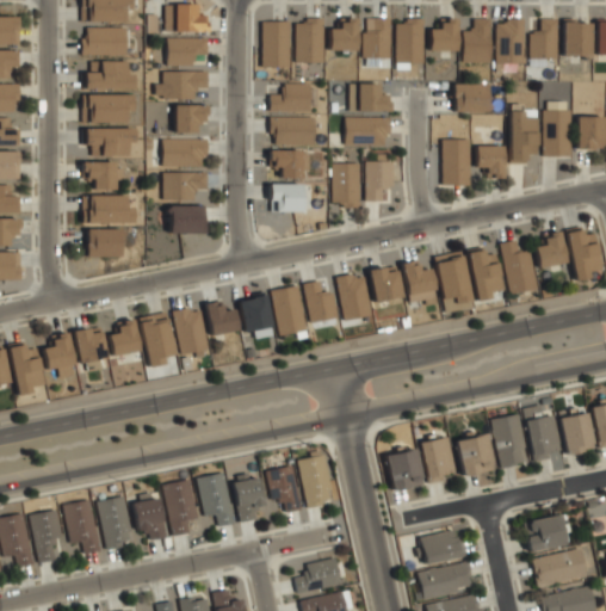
[(134,8),(133,0),(86,0),(87,22),(125,20),(125,10),(134,8)]
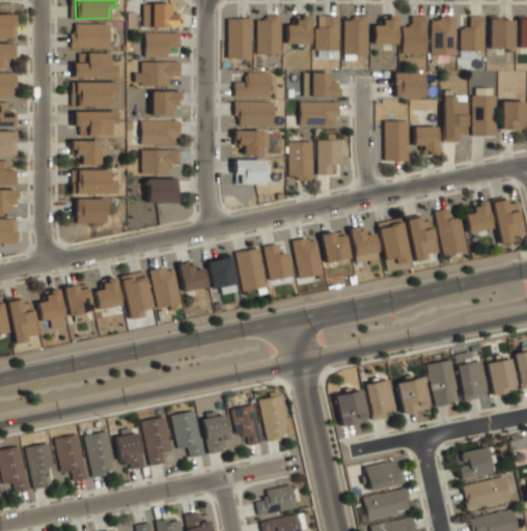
[(145,27),(182,27),(182,11),(172,11),(172,3),(145,3),(145,27)]
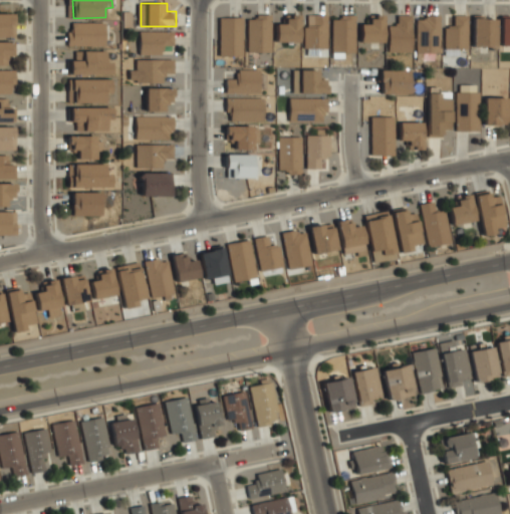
[(0,13),(0,36),(17,37),(17,14),(0,13)]
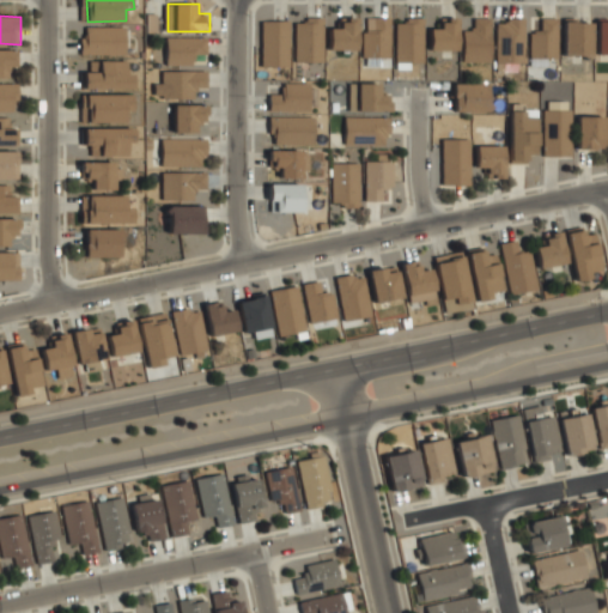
[(298,23),(298,62),(326,62),(326,17),(309,17),(309,23),(298,23)]
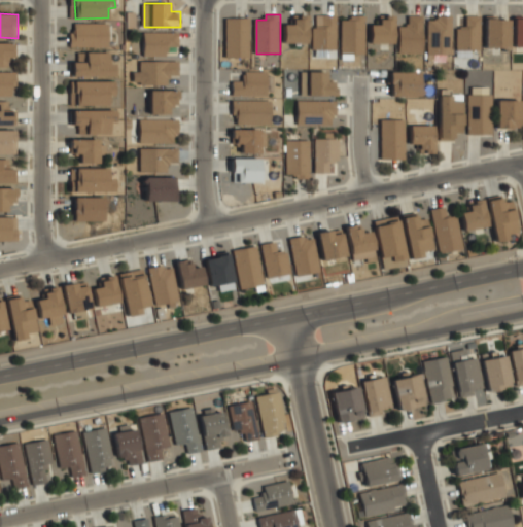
[(339,14),(318,14),(317,28),(315,28),(315,57),(330,57),(330,49),(338,49),(339,14)]
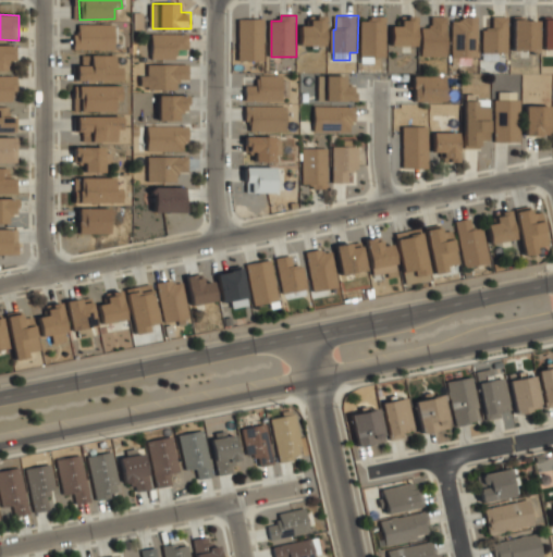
[(363,21),(363,62),(370,62),(370,58),(388,57),(386,15),(372,16),(372,20),(363,21)]
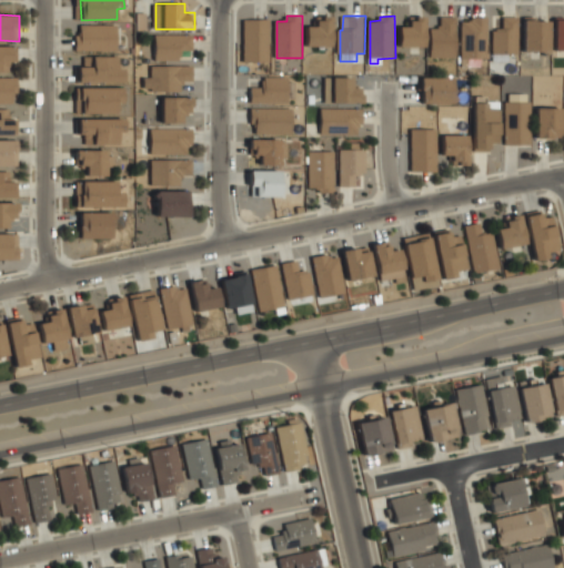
[(401,47),(427,47),(426,16),(411,17),(412,26),(401,27),(401,47)]
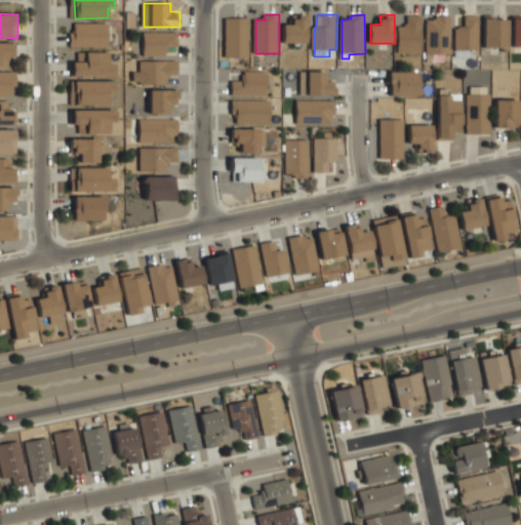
[(399,53),(423,53),(423,14),(407,14),(407,26),(399,26),(399,53)]
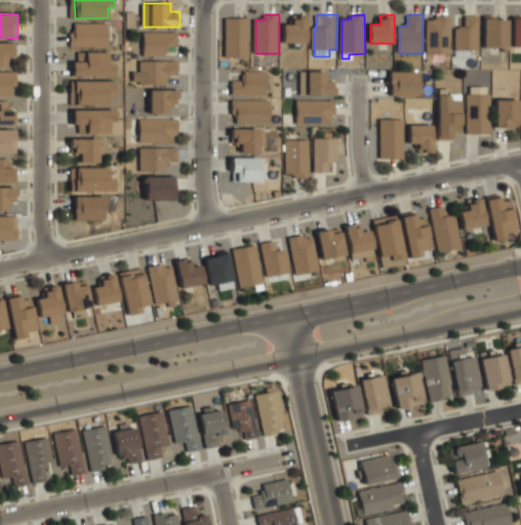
[(308,43),(309,15),(293,15),(293,25),(284,25),(284,43),(308,43)]
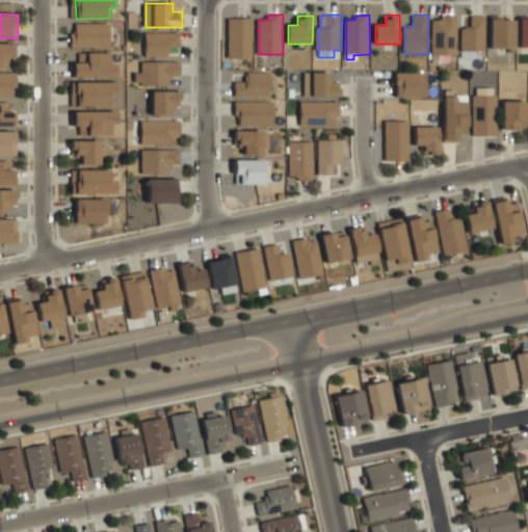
[(486,16),(472,16),(472,27),(463,27),(463,51),(486,50),(486,16)]
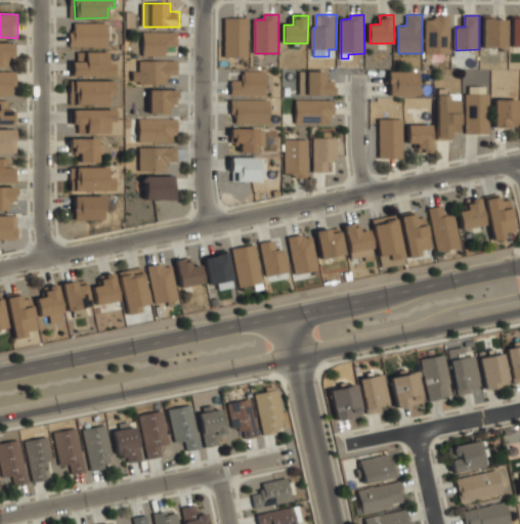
[(427,17),(427,53),(451,53),(450,16),(427,17)]
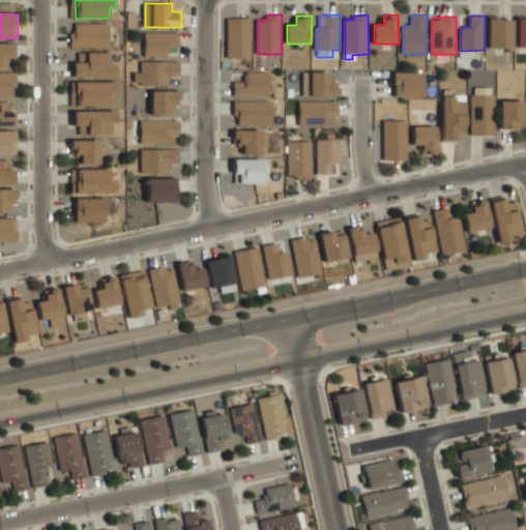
[(253,18),(229,18),(229,58),(253,58),(253,18)]
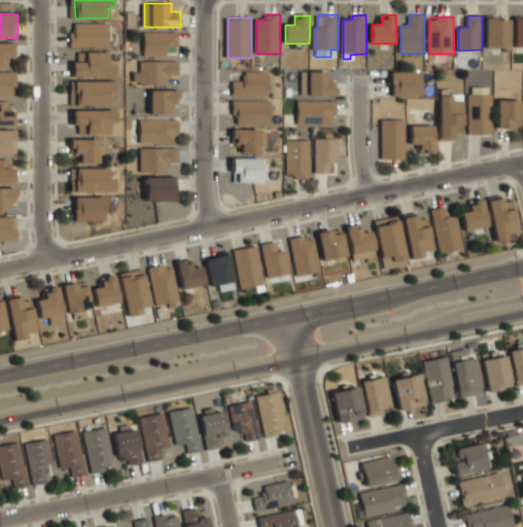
[(487,47),(511,48),(512,18),(488,18),(487,47)]
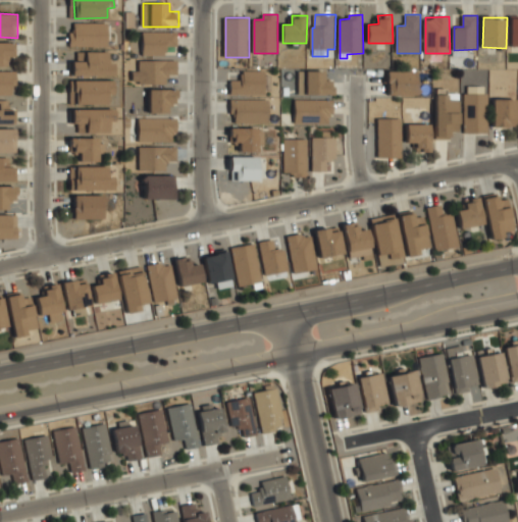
[(108,22),(74,22),(75,31),(70,32),(70,47),(109,46),(108,22)]
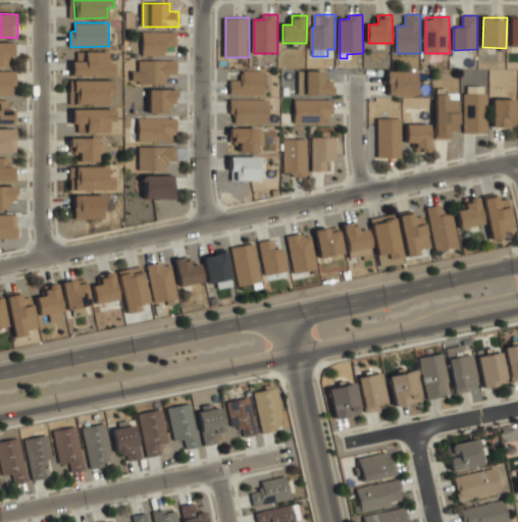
[(177,32),(144,32),(144,55),(166,55),(166,46),(178,46),(177,32)]
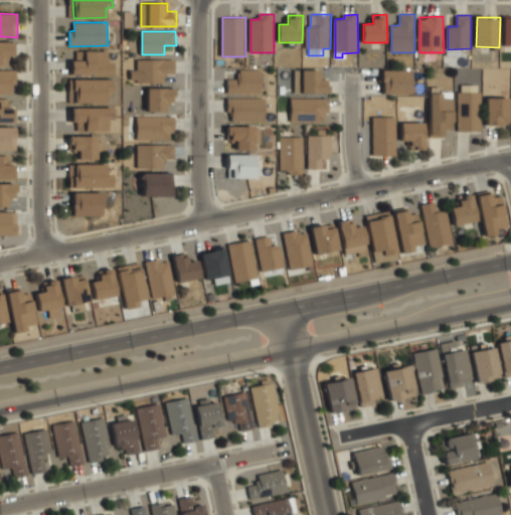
[(17,55),(17,41),(0,41),(0,64),(10,65),(10,55),(17,55)]
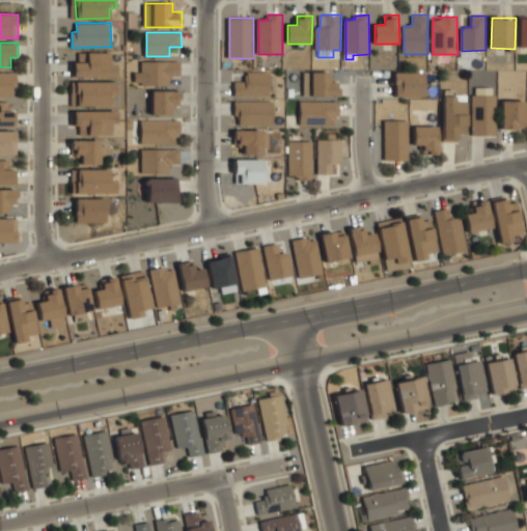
[(75,77),(116,78),(117,64),(112,64),(112,53),(88,52),(88,62),(75,62),(75,77)]
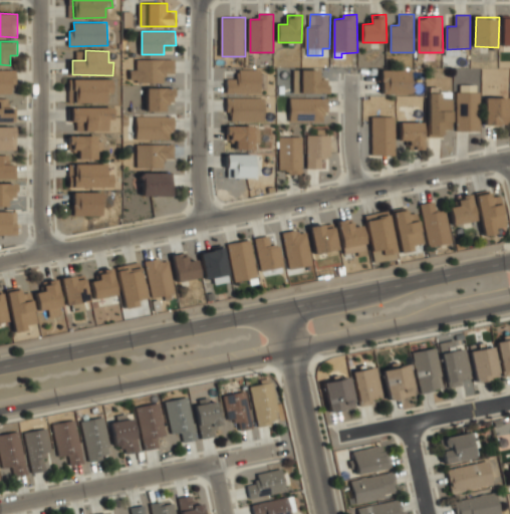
[(175,59),(139,59),(139,82),(166,82),(166,73),(176,73),(175,59)]
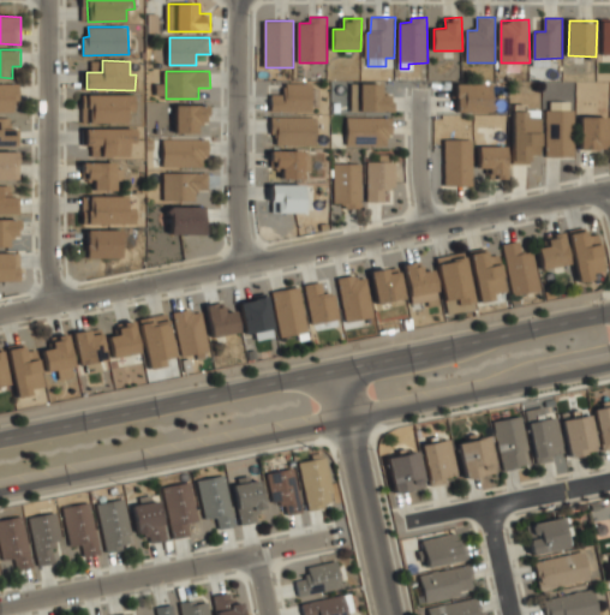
[(0,111),(21,112),(21,84),(0,83),(0,111)]
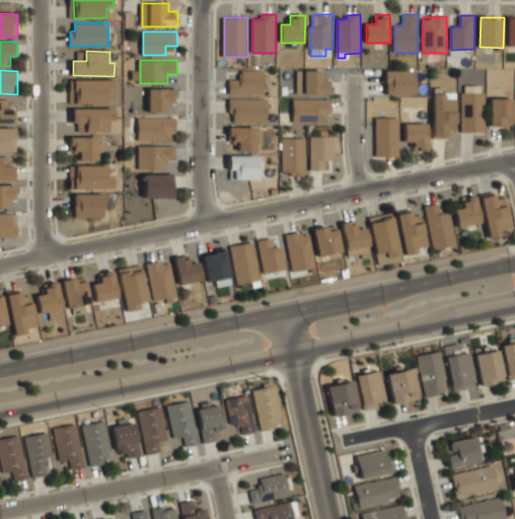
[(230,93),(265,93),(265,70),(241,70),(241,79),(230,79),(230,93)]
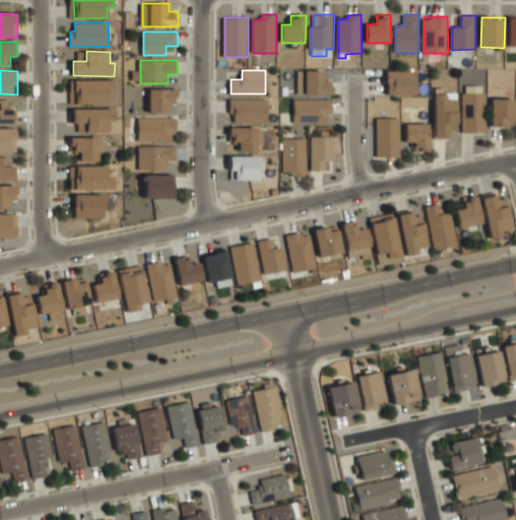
[(333,94),(333,79),(324,79),(325,72),(303,71),(303,93),(333,94)]
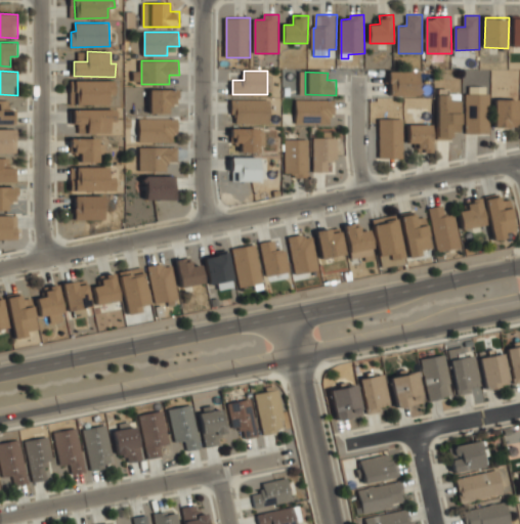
[(419,72),(390,72),(390,95),(419,95),(419,72)]
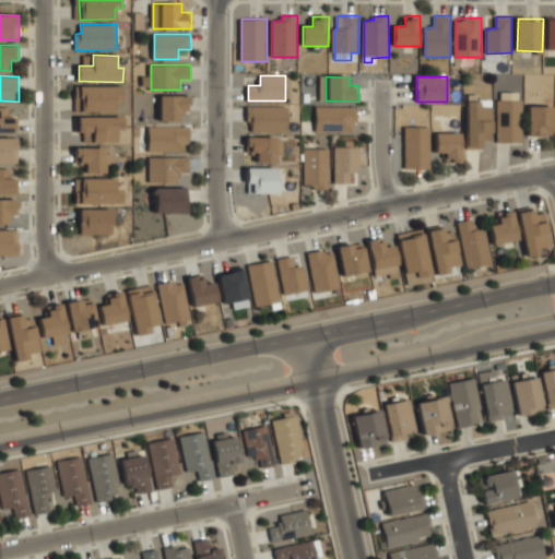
[(116,111),(116,100),(122,100),(122,85),(80,86),(80,111),(116,111)]
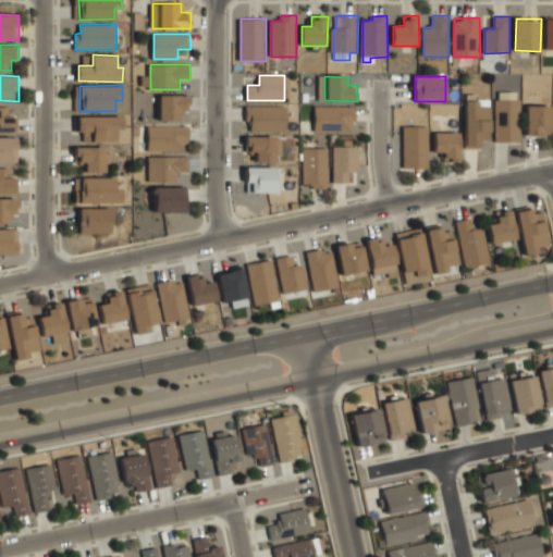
[(191,96),(161,95),(160,120),(181,121),(181,111),(189,111),(191,96)]
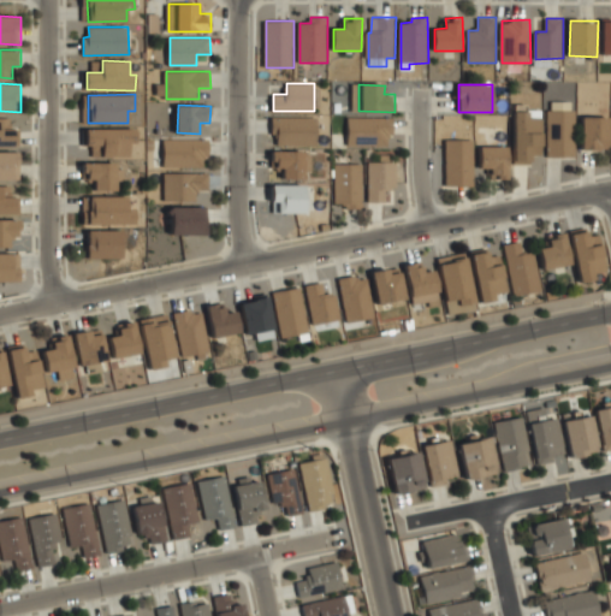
[(516,164),(532,164),(532,154),(544,154),(544,110),(515,110),(516,164)]
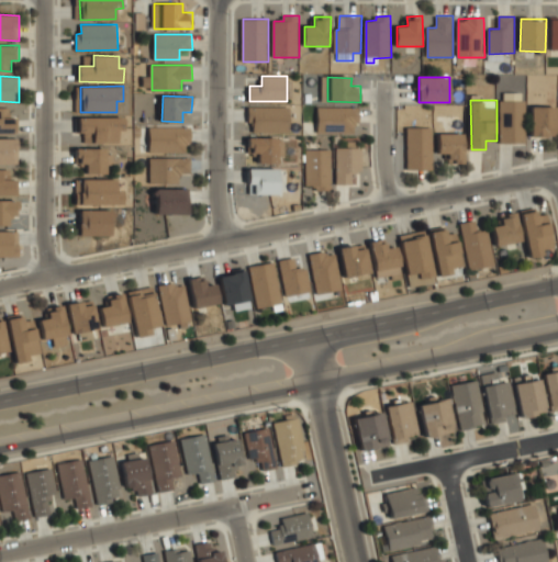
[(501,143),(526,143),(527,101),(502,100),(501,143)]
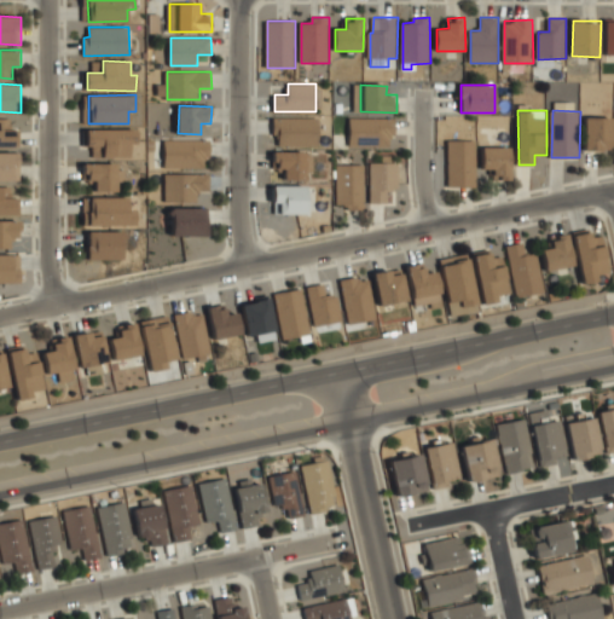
[(0,146),(21,146),(22,129),(12,129),(12,119),(0,117),(0,146)]
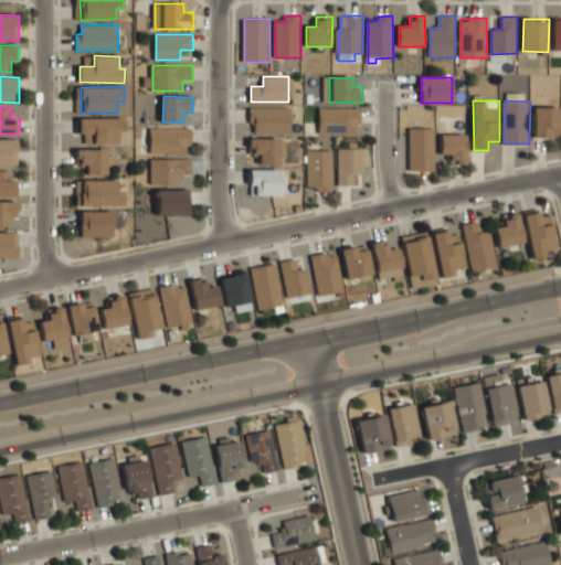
[(292,108),(253,107),(252,132),(292,134),(292,108)]
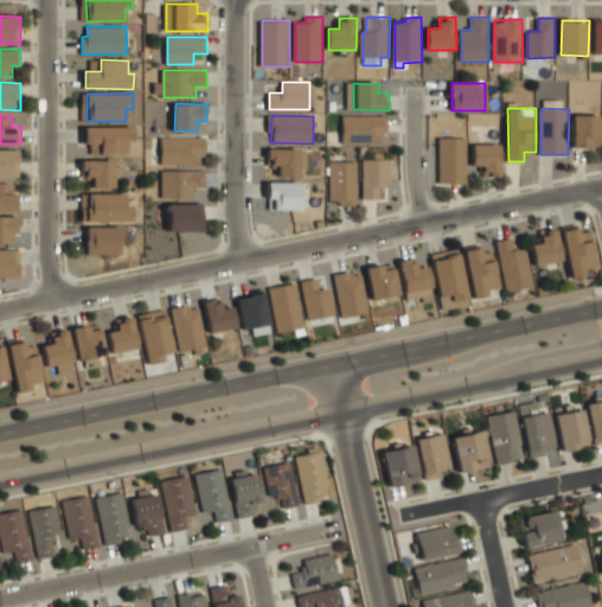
[(386,115),(344,116),(345,145),(388,144),(386,115)]
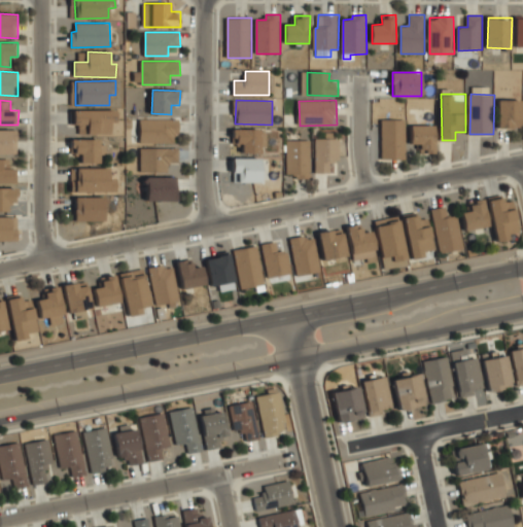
[(499,128),(522,128),(522,100),(499,100),(499,128)]
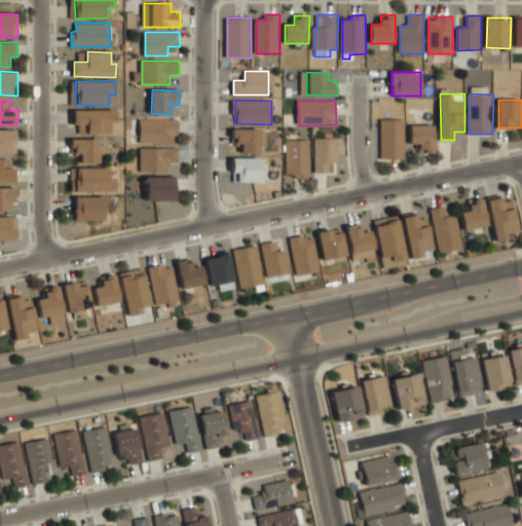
[(74,124),(80,124),(80,133),(111,134),(111,121),(116,122),(117,110),(74,110),(74,124)]
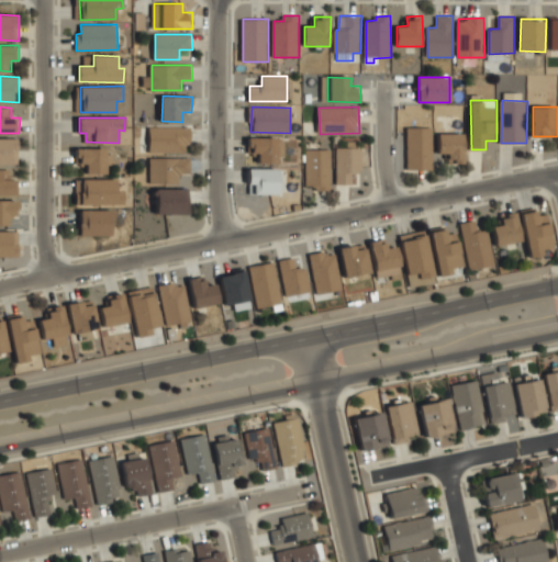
[(190,126),(151,126),(151,152),(190,153),(190,126)]
